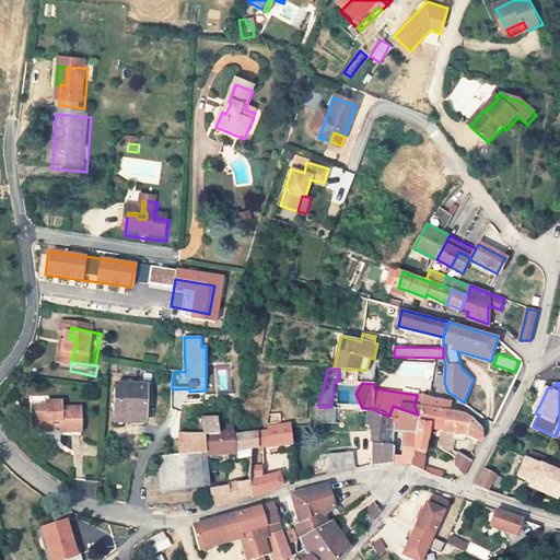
[(124,387),(121,428),(150,429),(152,388),(124,387)]
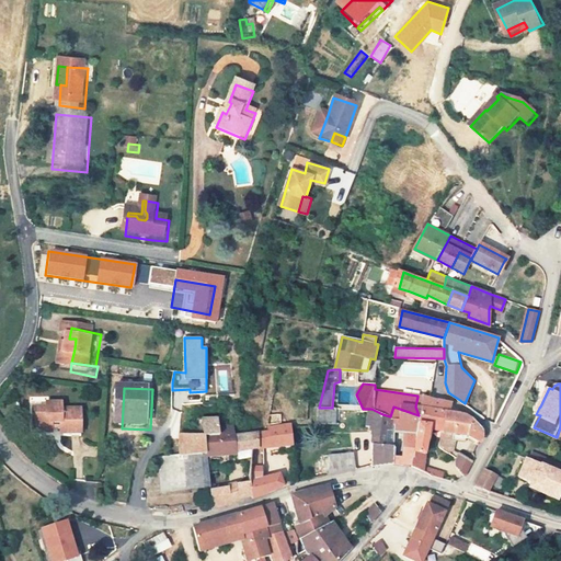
[(415,407),(449,412),(450,403),(431,399),(418,397),(415,407)]
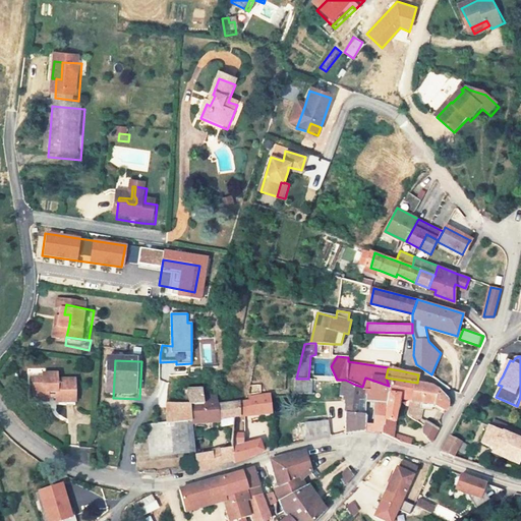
[(383,432),(384,431),(389,386),(365,378),(362,387),(366,390),(366,400),(365,413),(365,428),(375,430),(383,432)]
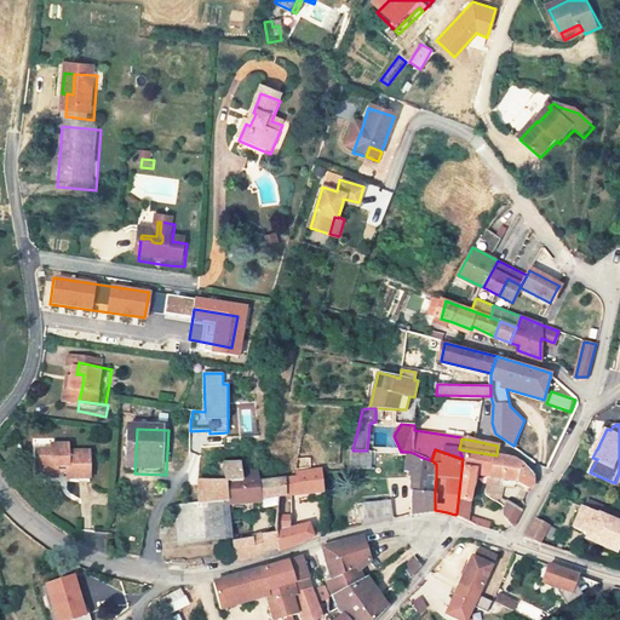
[(493,470),(497,455),(459,449),(463,459),(457,514),(457,515),(468,520),(478,466),(493,470)]
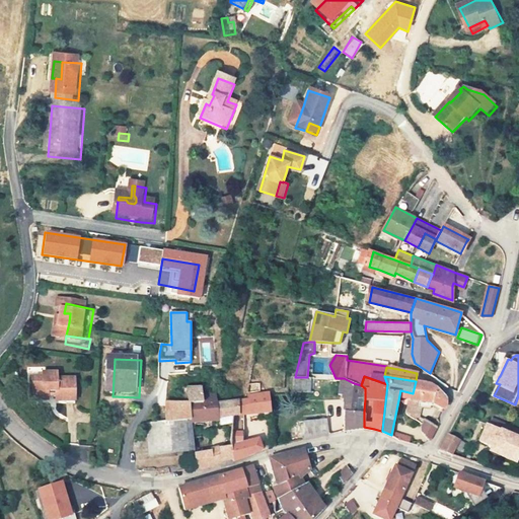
[(311,392),(312,378),(307,377),(295,377),(293,391),(311,392)]
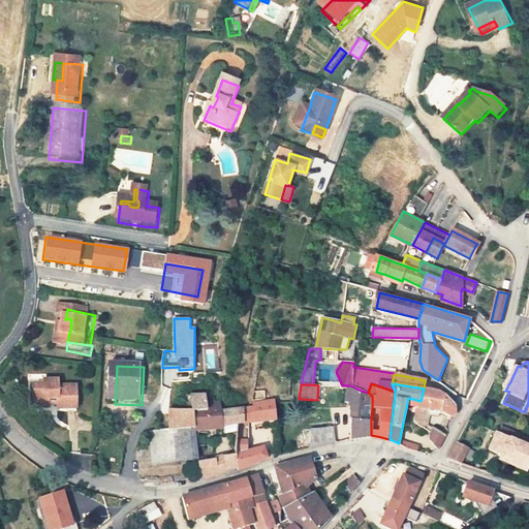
[(55,410),(65,410),(64,418),(75,417),(84,417),(83,392),(65,392),(64,385),(51,385),(51,391),(38,391),(38,410),(38,414),(55,414),(55,410)]
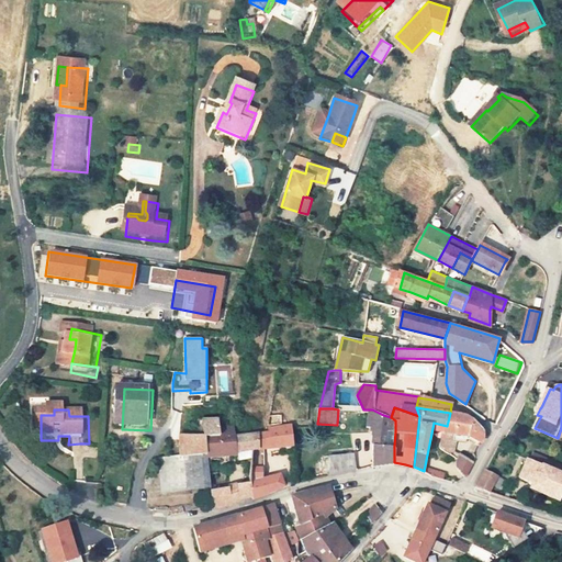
[(372,409),(373,465),(394,462),(394,446),(381,446),(383,415),(372,409)]
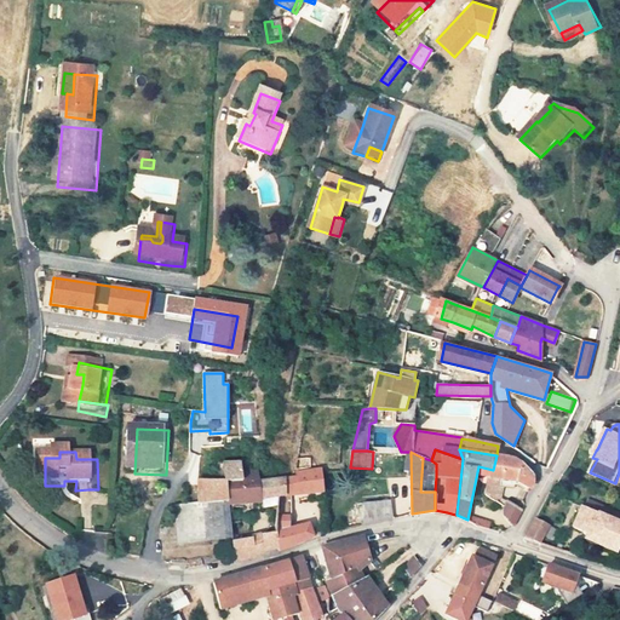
[(520,480),(532,486),(533,476),(521,464),(512,458),(497,455),(493,470),(492,475),(504,477),(520,480)]
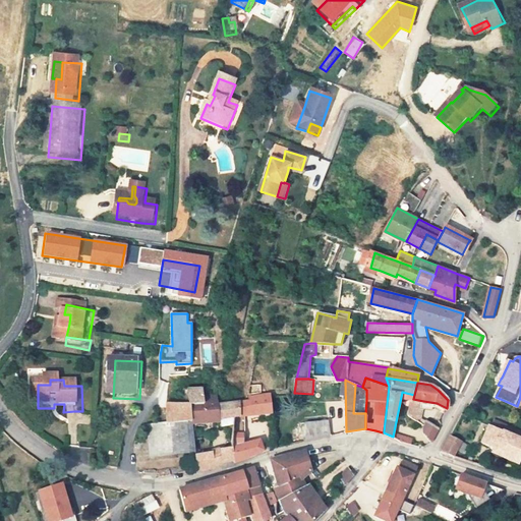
[(190,403),(168,403),(168,422),(192,419),(192,423),(221,421),(221,426),(232,425),(231,446),(222,448),(196,454),(197,466),(198,471),(234,457),(232,443),(235,417),(242,416),(242,401),(220,403),(221,410),(205,410),(205,402),(203,388),(189,388),(187,393),(190,403)]
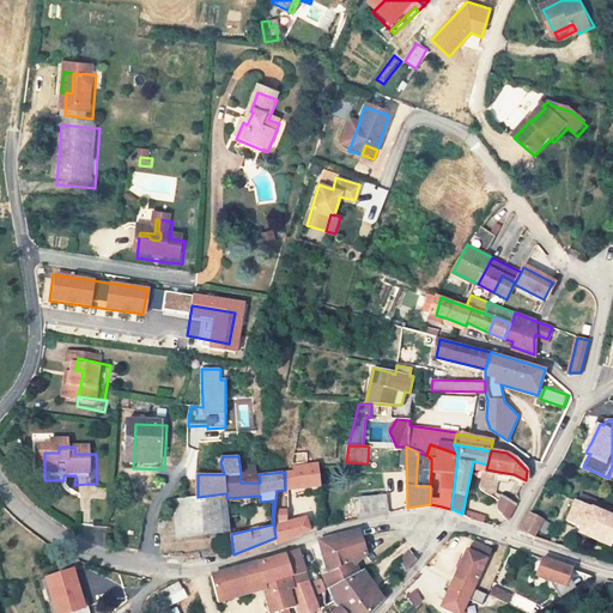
[(273,521),(275,538),(277,542),(310,529),(305,516),(289,522),(289,490),(320,485),(317,463),(295,467),(295,472),(285,472),(285,490),(277,491),(273,521)]
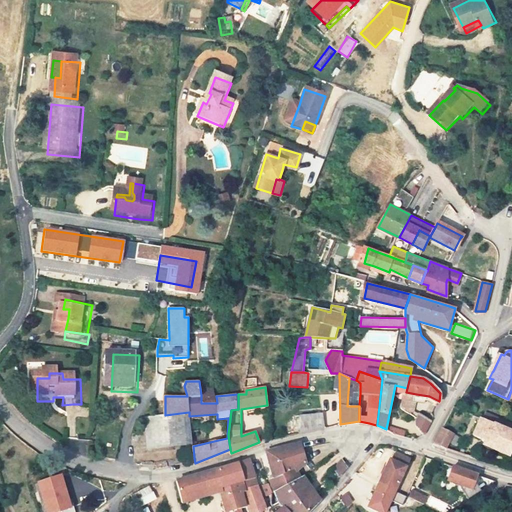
[(416,394),(406,392),(404,404),(404,405),(404,406),(405,407),(405,408),(407,409),(408,410),(409,410),(411,411),(416,394)]
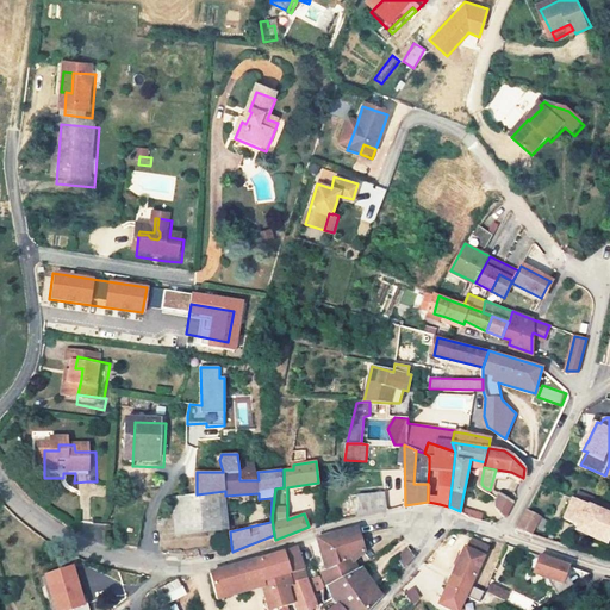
[(354,500),(385,497),(384,479),(356,481),(353,502),(354,500)]
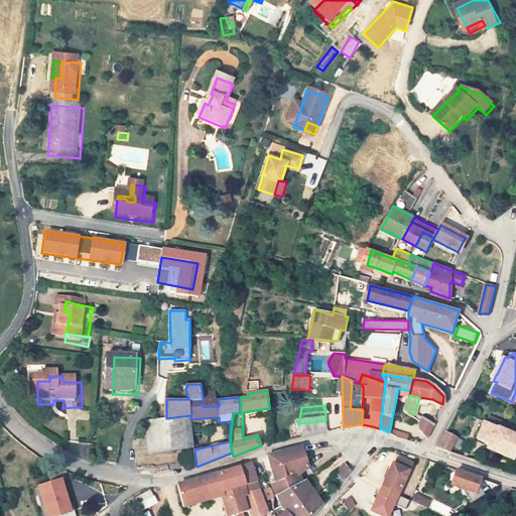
[(194,447),(190,419),(190,415),(166,418),(147,420),(149,454),(194,447)]
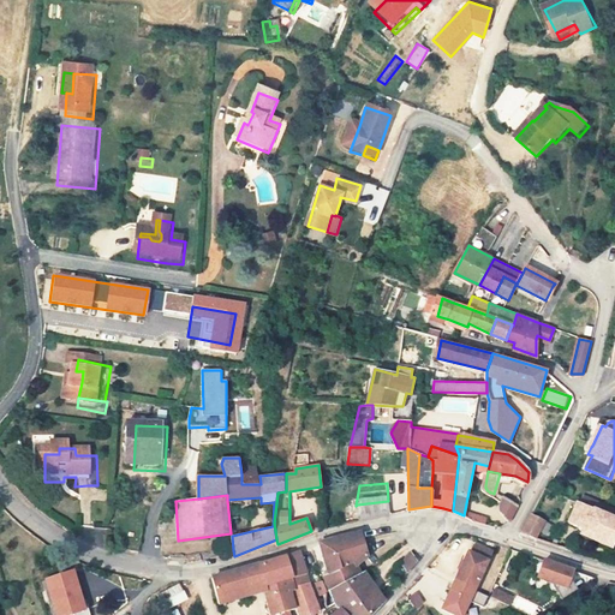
[(518,507),(502,497),(499,509),(509,521),(518,507)]
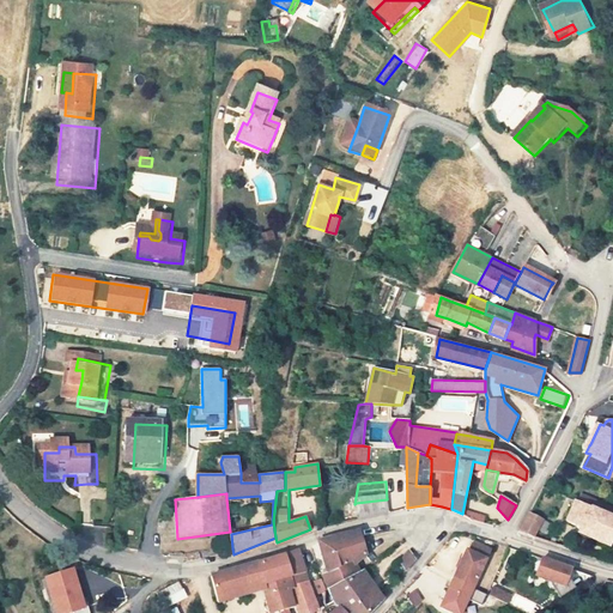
[(612,509),(586,499),(582,505),(577,504),(569,523),(584,529),(582,534),(612,545),(612,542),(612,509)]
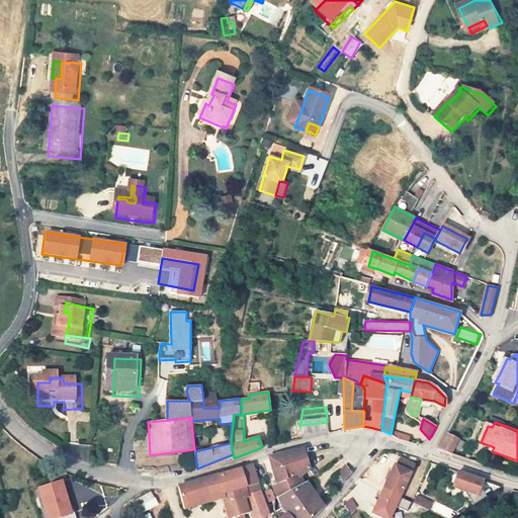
[(441,448),(452,453),(460,437),(449,432),(441,448)]
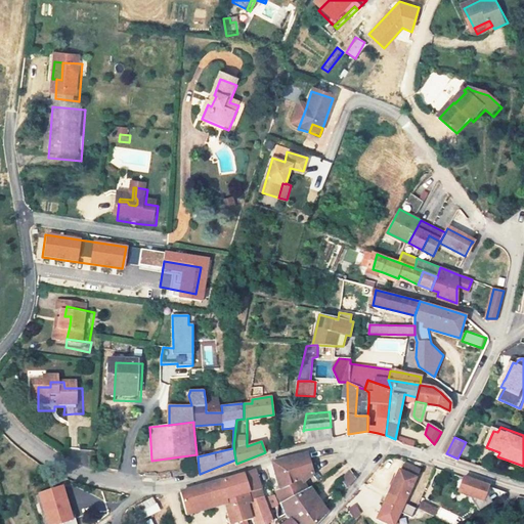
[(413,446),(415,441),(401,438),(400,443),(413,446)]
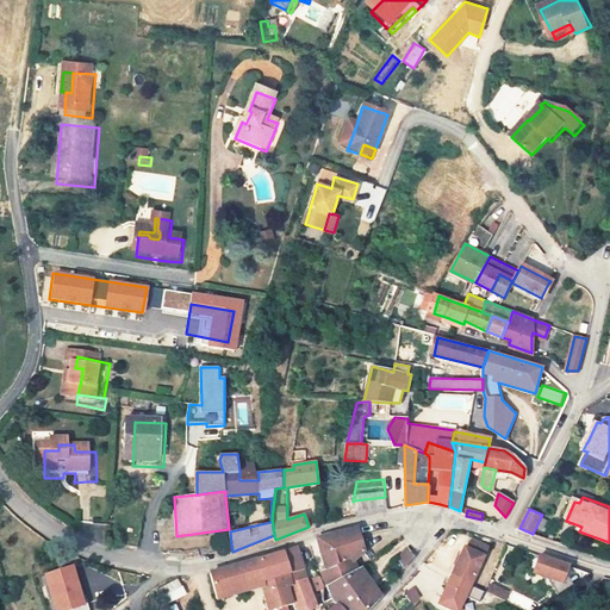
[(356,560),(366,551),(359,526),(318,535),(328,570),(356,560)]
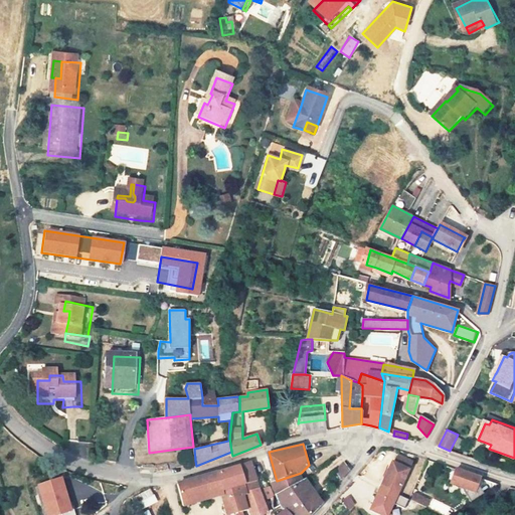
[(392,462),(381,486),(398,494),(412,462),(399,456),(395,464),(392,462)]
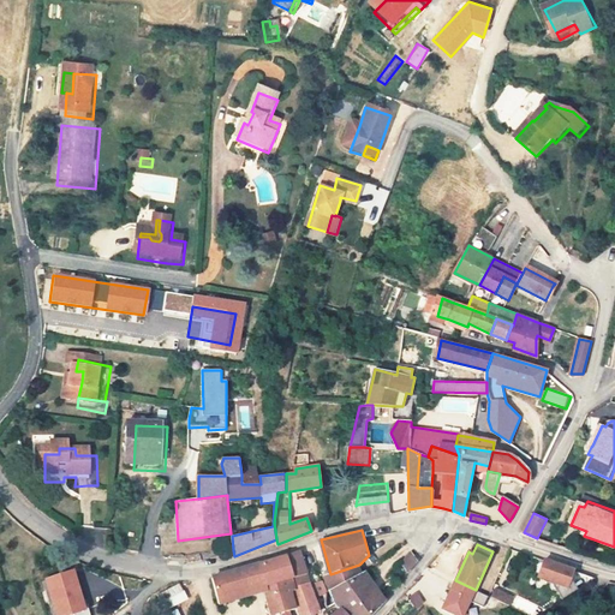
[(291,589),(303,585),(310,583),(300,550),(216,575),(224,602),(264,591),(270,614),(288,614),(287,611),(296,608),(291,589)]
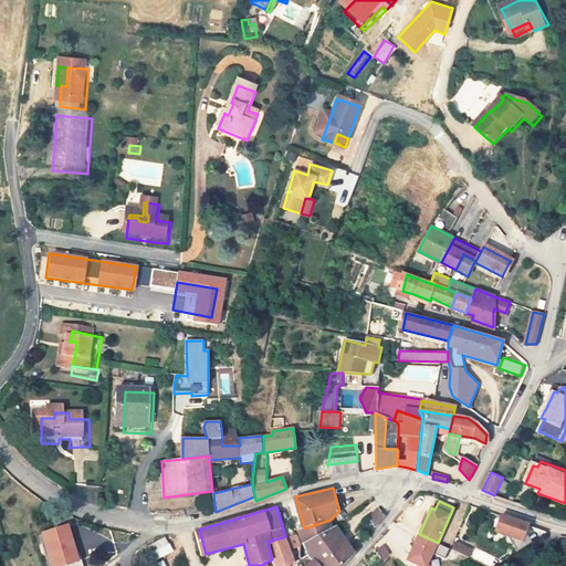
[(378,507),(368,517),(374,526),(384,517),(378,507)]
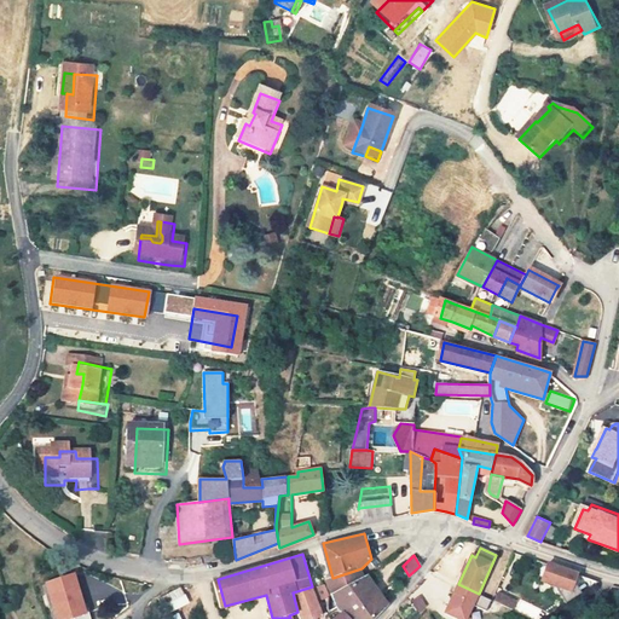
[(595,580),(543,565),(538,582),(551,586),(549,590),(553,595),(557,595),(563,602),(595,580)]
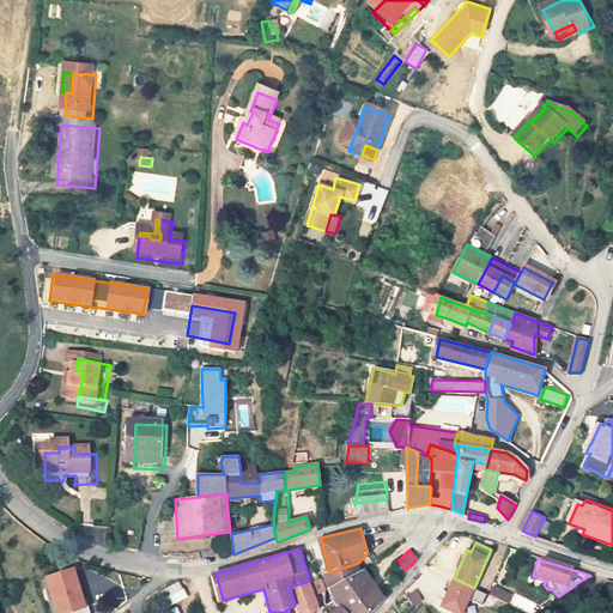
[(358,563),(329,572),(325,576),(329,588),(364,570),(358,563)]
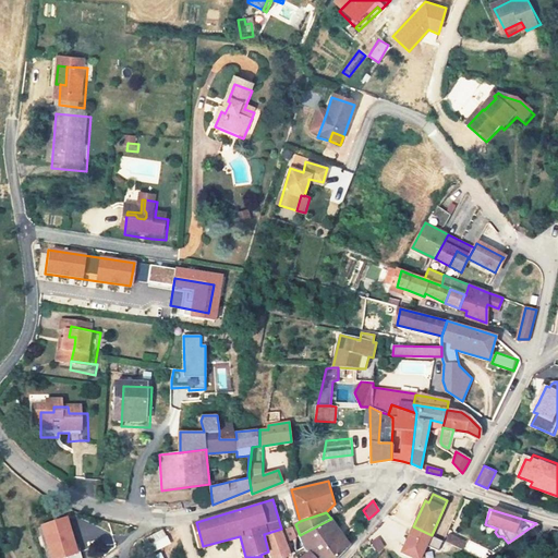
[(76,548),(68,518),(41,525),(50,557),(82,557),(79,546),(76,548)]
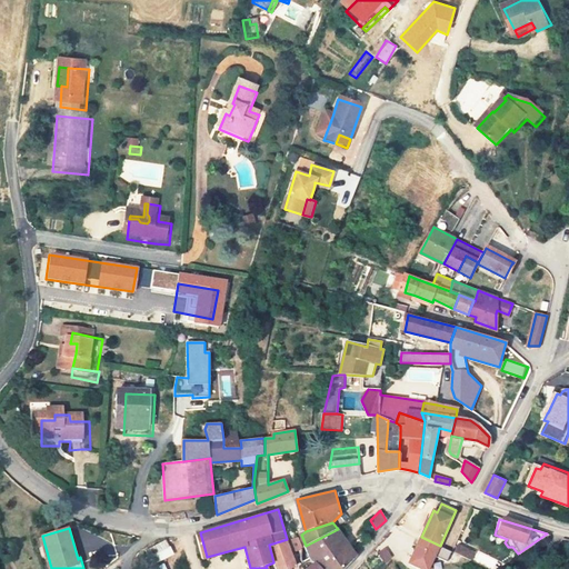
[(356,552),(338,529),(306,546),(310,559),(315,563),(320,568),(319,568),(339,568),(353,555),(356,552)]
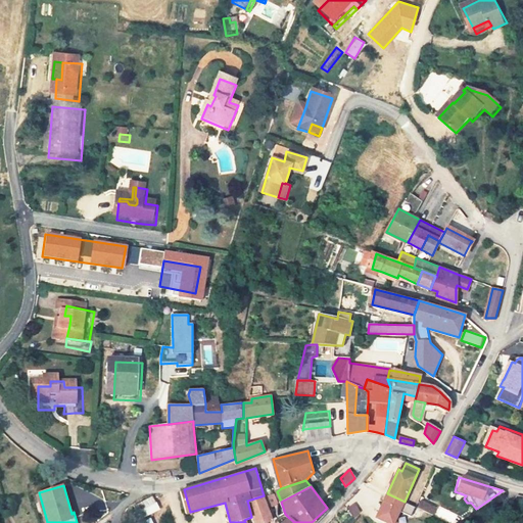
[(387,493),(376,517),(387,522),(393,522),(399,511),(412,516),(416,507),(405,502),(387,493)]
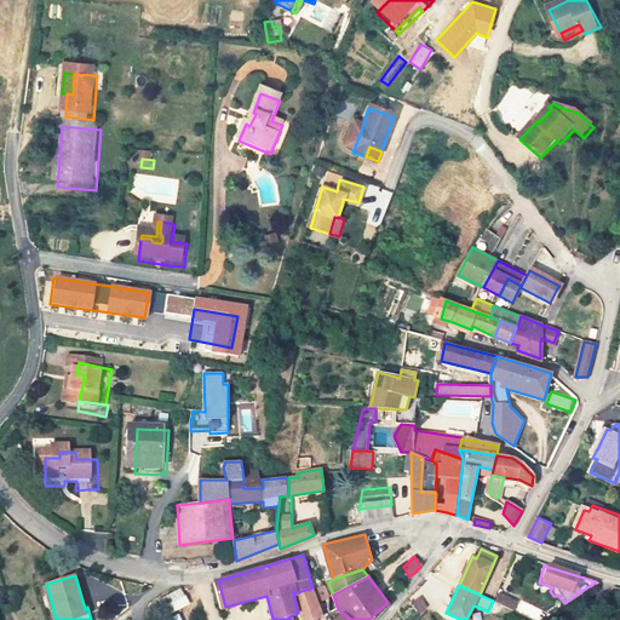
[(310,619),(322,614),(313,587),(305,590),(293,593),(298,613),(300,619),(310,619)]
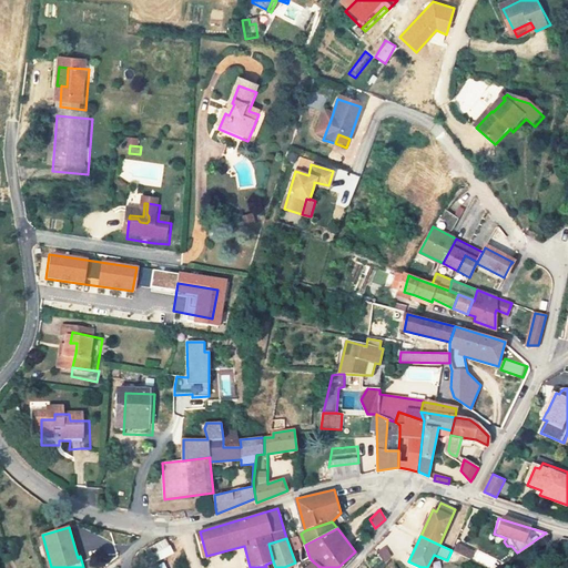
[(150,566),(173,555),(166,540),(143,551),(150,566)]
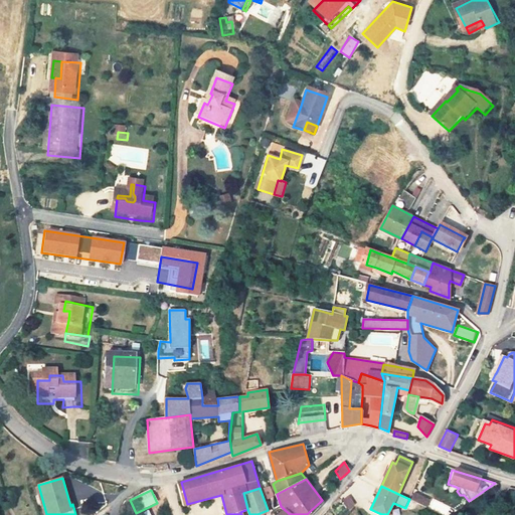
[(430,500),(414,493),(411,500),(426,507),(430,500)]
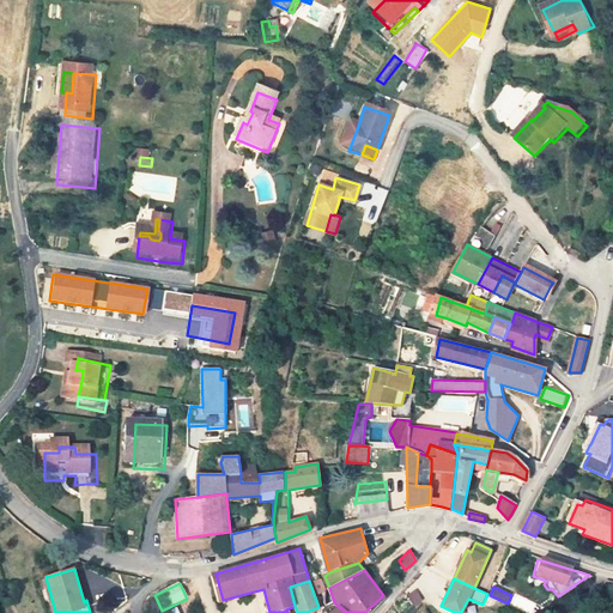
[(413,608),(423,601),(413,589),(404,598),(413,608)]
